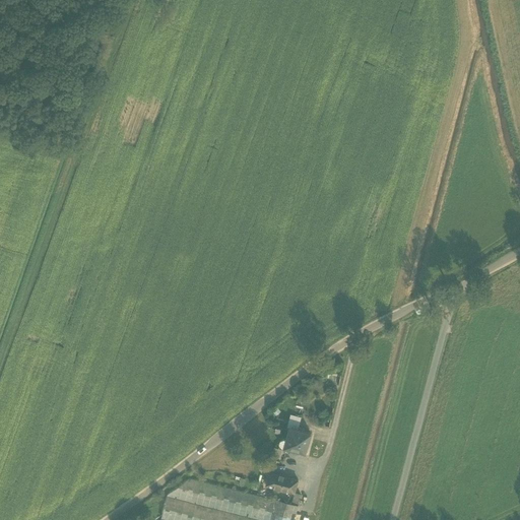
[(294,415),(289,429),(301,431),(304,418),(294,415)]
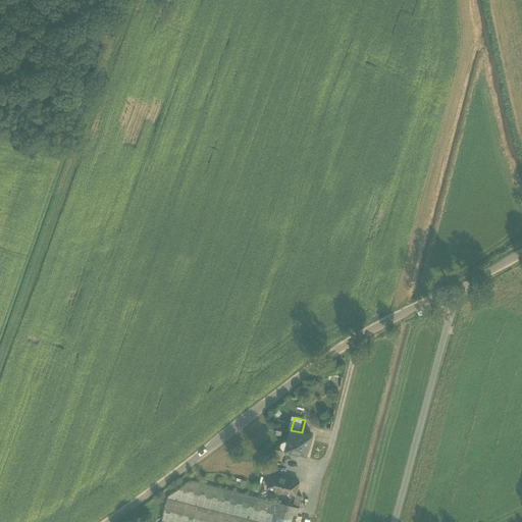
[(302,432),(291,430),(288,441),(286,440),(284,440),(282,442),(281,444),(281,447),(283,449),(286,449),(307,455),(312,435),(302,432)]
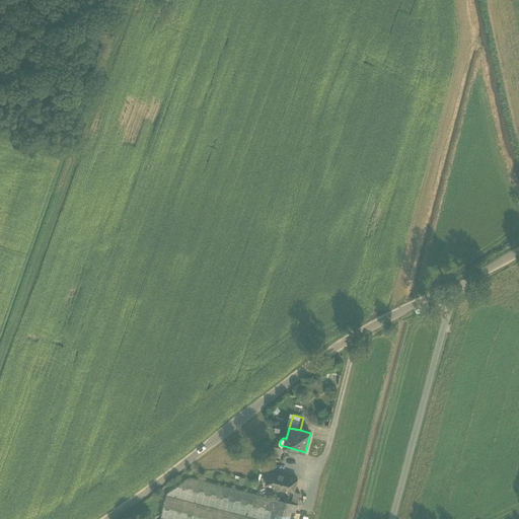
[(297,479),(269,471),(266,485),(294,493),(294,492),(297,479)]
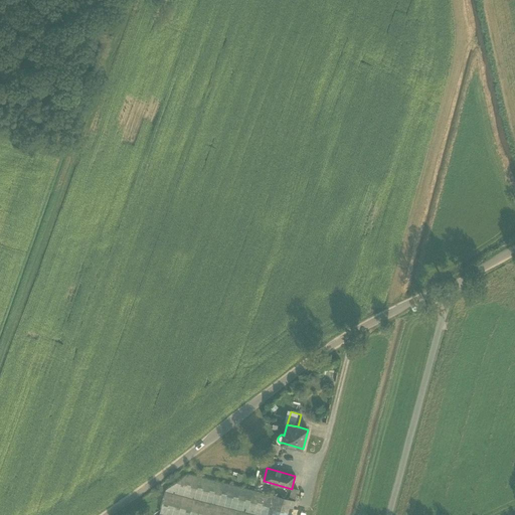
[(266,514),(272,494),(189,474),(166,491),(262,514),(266,514)]
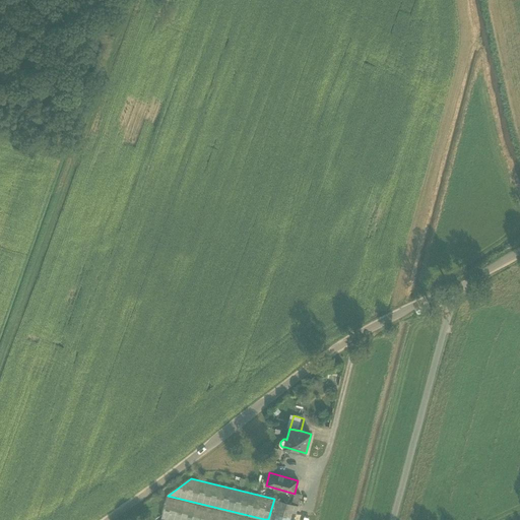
[(301,495),(295,493),(295,494),(291,504),(298,505),(301,495)]
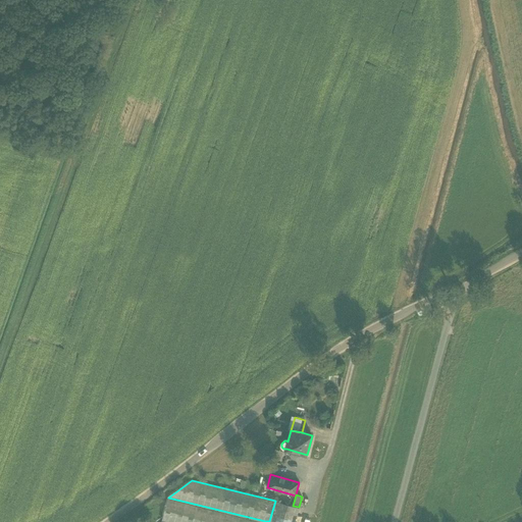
[(265,521),(168,498),(161,521),(265,521)]
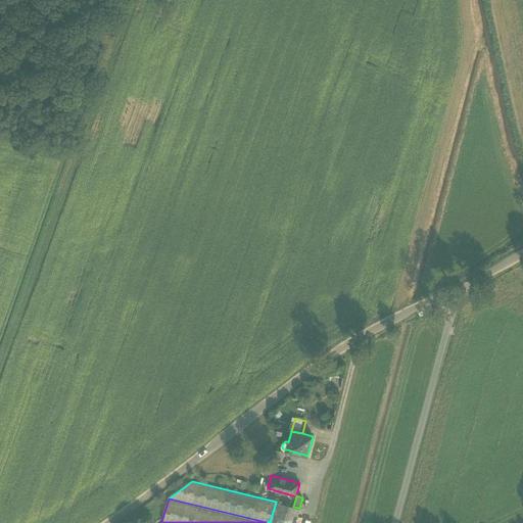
[(293,507),(276,502),(270,522),(295,522),(299,508),(293,507)]
